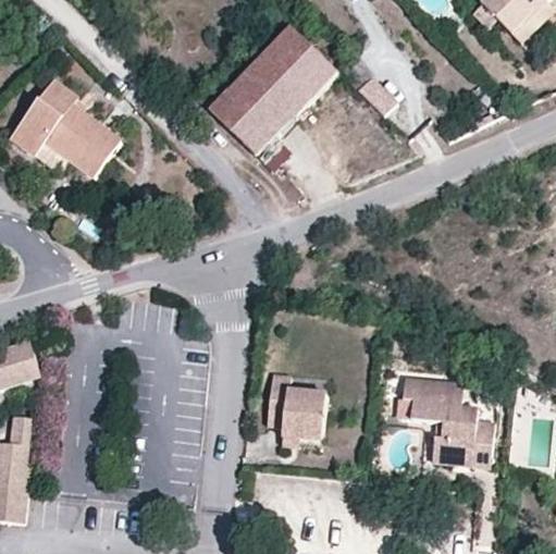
[(486,0),(482,4),(498,21),(514,35),(547,1),(548,0),(486,0)]
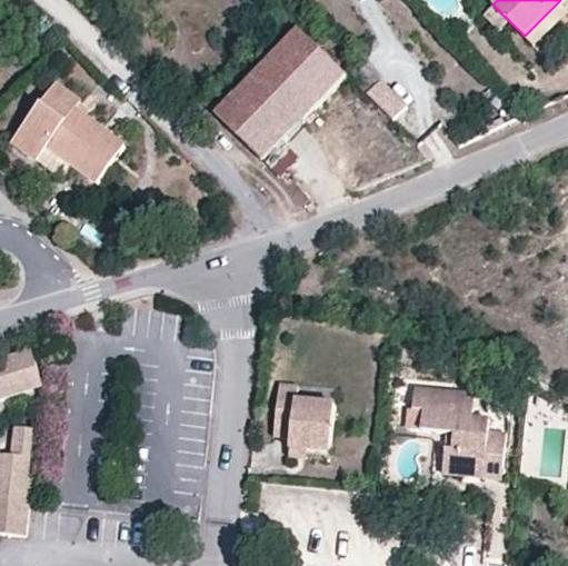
[(567,9),(559,1),(525,36),(534,45),(567,9)]
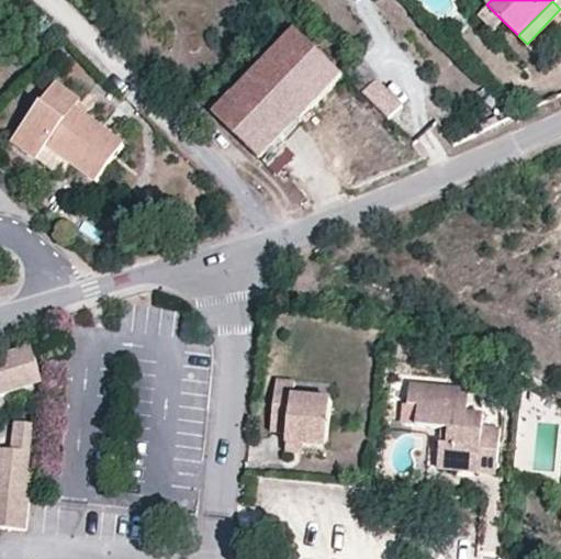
[(495,30),(503,21),(486,4),(479,13),(495,30)]
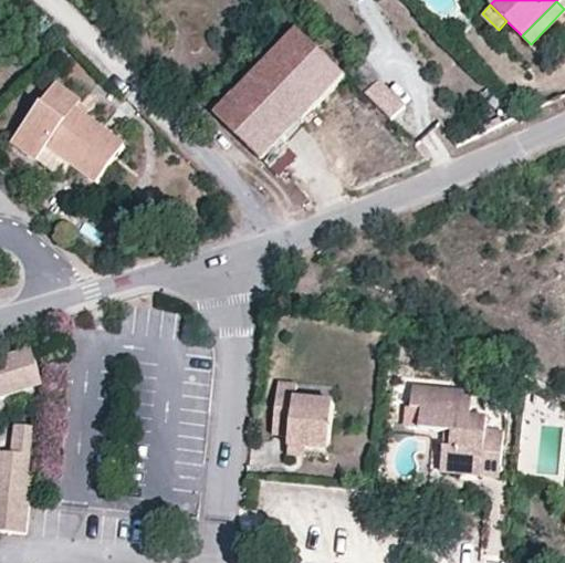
[(257,157),(339,75),(288,24),(205,107),(257,157)]
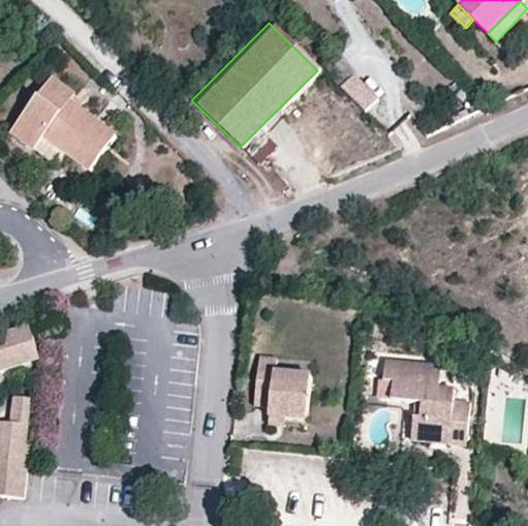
[(337,89),(361,113),(373,99),(349,76),(337,89)]
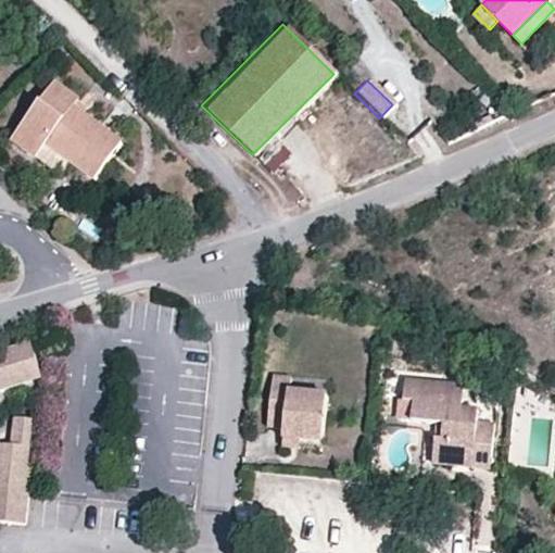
[(75,105),(78,100),(55,82),(13,137),(37,156),(48,143),(75,165),(95,178),(123,143),(100,125),(84,112),(75,105)]
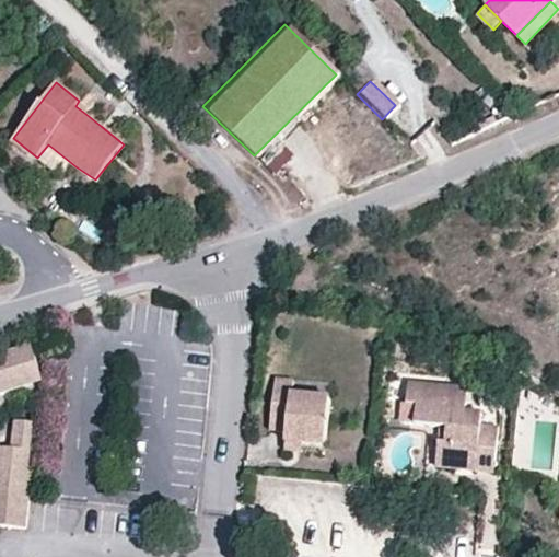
[(86,106),(79,101),(76,106),(84,113),(86,106)]
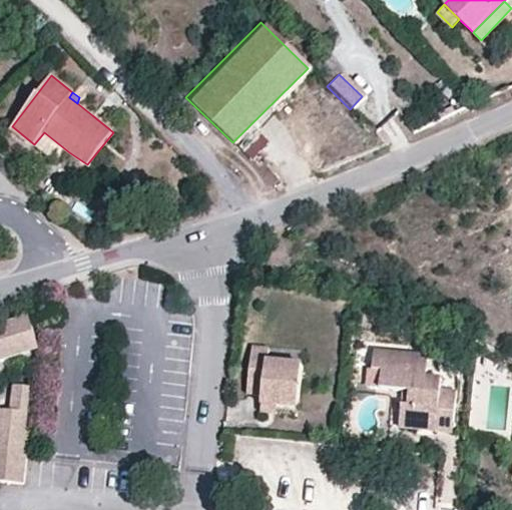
[(0,350),(14,346),(21,343),(24,353),(39,349),(28,314),(0,322),(0,350)]
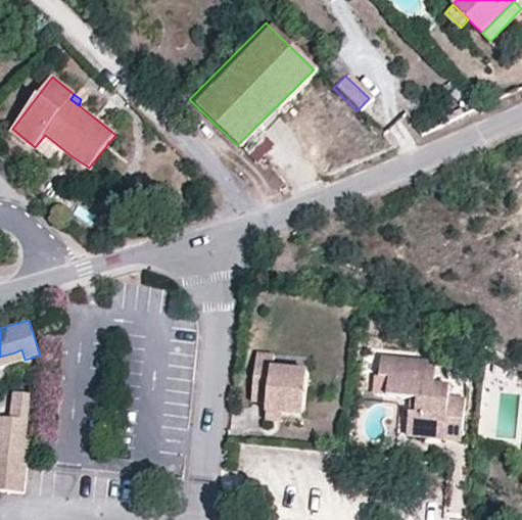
[(0,368),(25,360),(21,349),(14,352),(0,357),(0,368)]
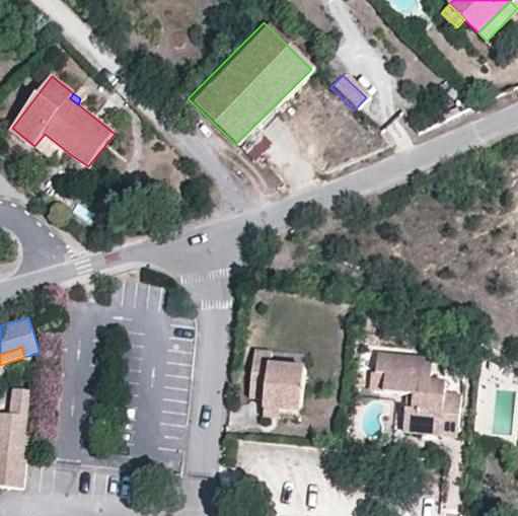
[(264,407),(280,409),(300,411),(304,366),(269,362),(271,351),(253,350),(248,394),(264,396),(264,407)]
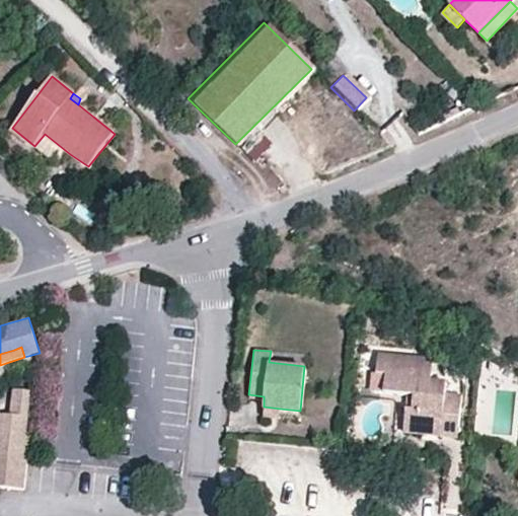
[(413,407),(404,406),(401,430),(453,435),(458,394),(442,392),(442,380),(428,378),(429,358),(377,353),(375,372),(383,373),(382,389),(398,392),(405,391),(413,392),(413,407)]
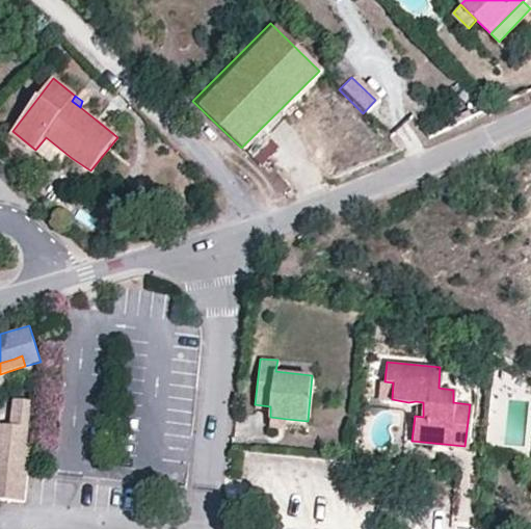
[(2,441),(0,440),(0,497),(21,500),(31,400),(9,397),(7,423),(4,423),(3,435),(2,441)]
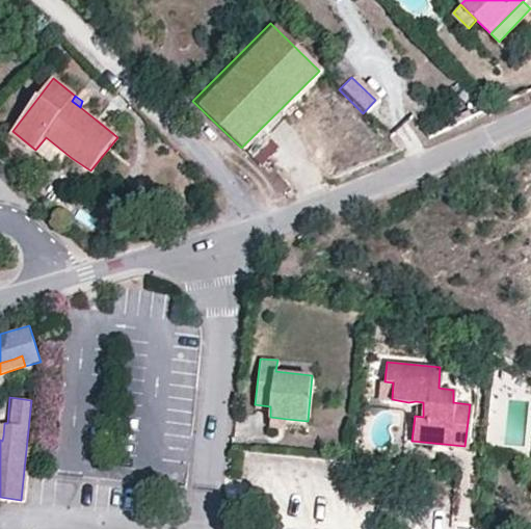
[(416,401),(415,416),(423,417),(423,402),(416,401)]
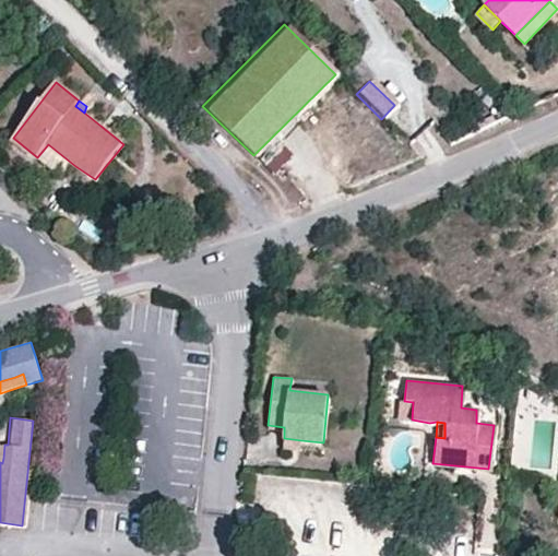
[(300,449),(301,440),(284,438),(282,448),(300,449)]
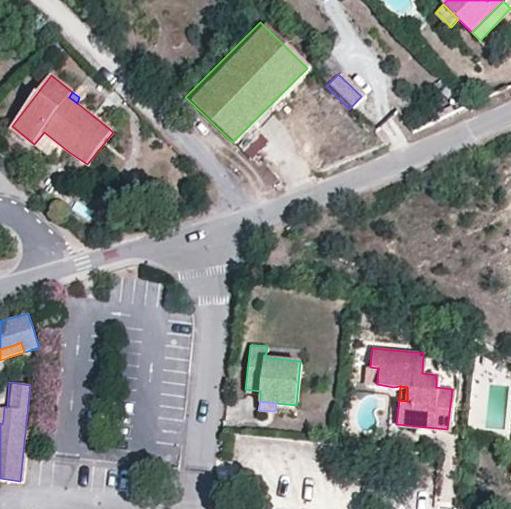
All buildings are outlined.
